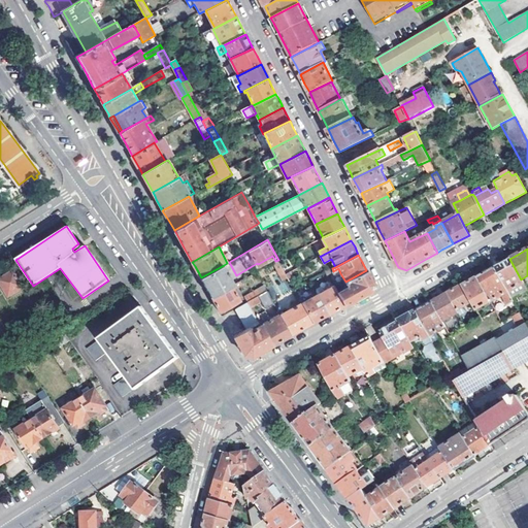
[(508,293),(524,285),(521,279),(509,259),(501,264),(494,267),(508,293)]
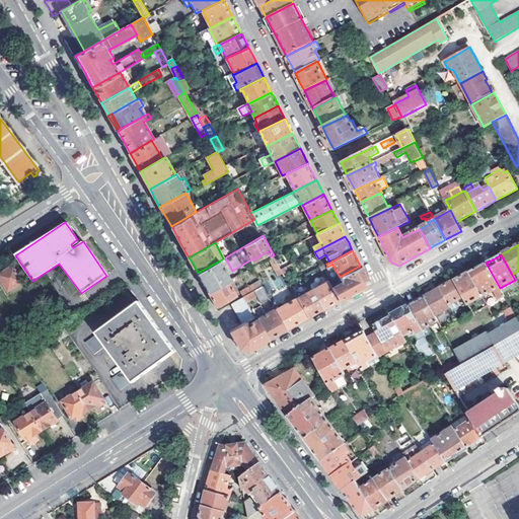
[(274,264),(281,278),(285,276),(281,269),(274,255),(271,256),(269,257),(272,265),(274,264)]
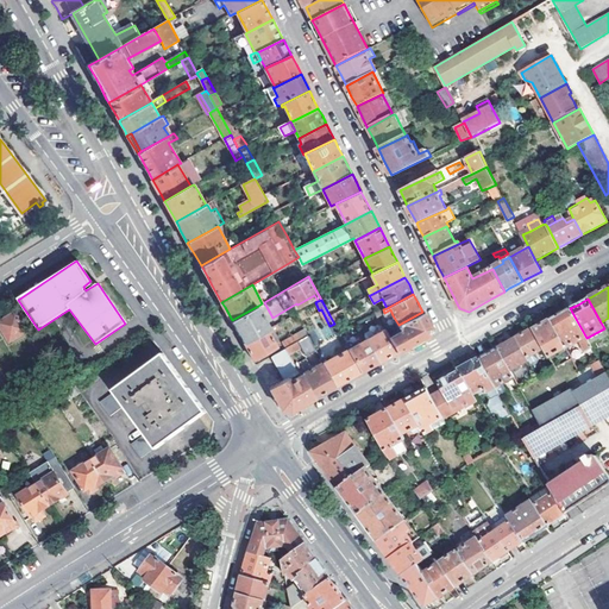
[(244,343),(270,328),(258,306),(232,320),(242,338),(244,343)]
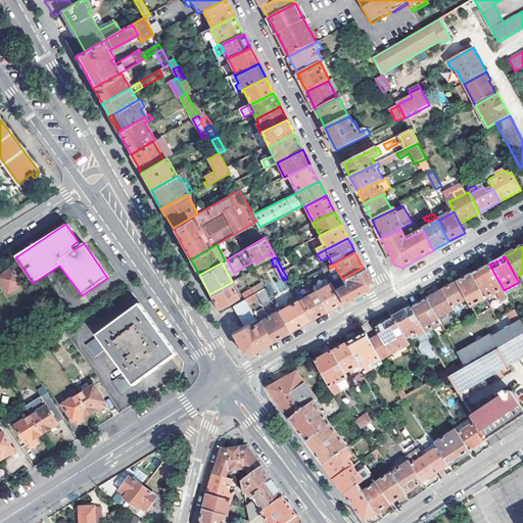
[(502,303),(509,299),(504,290),(489,265),(480,271),(472,275),(486,299),(496,293),(502,303)]
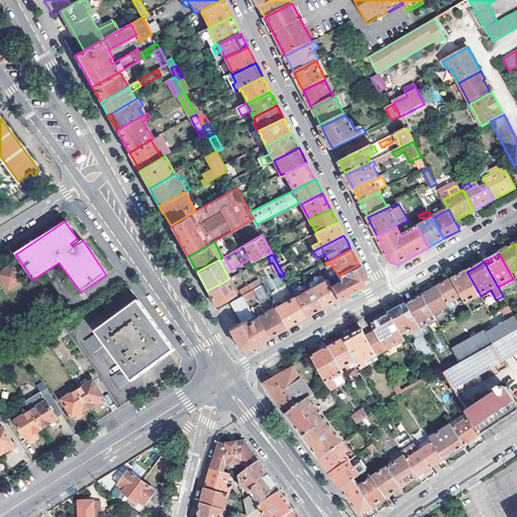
[(0,273),(9,289),(23,279),(15,265),(0,273)]
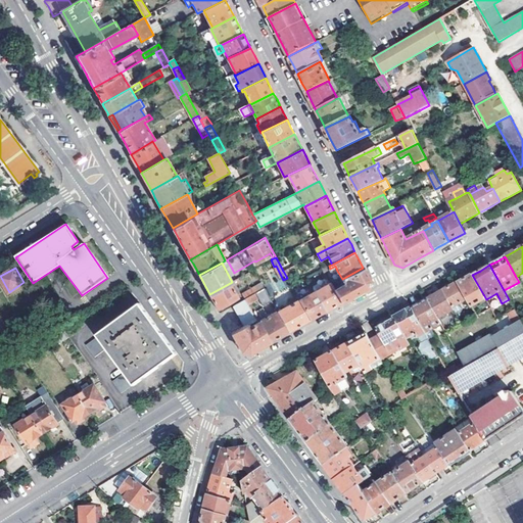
[(367,287),(369,280),(363,268),(342,279),(343,282),(342,286),(335,290),(341,301),(350,295),(367,287)]
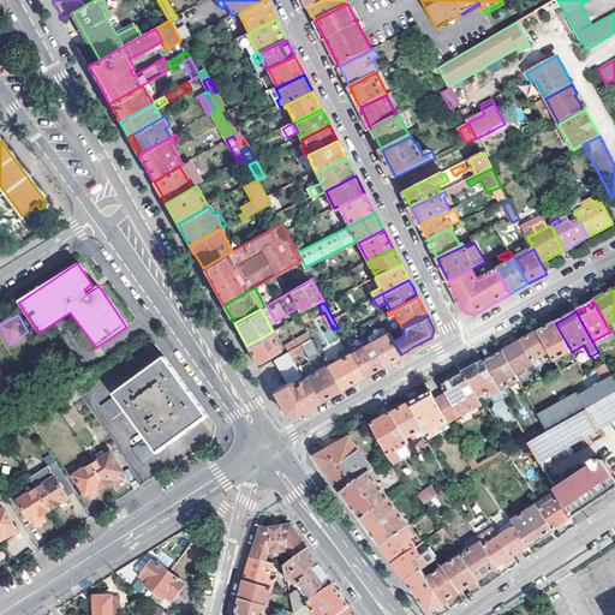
[(342,323),(339,316),(333,318),(338,327),(342,323)]
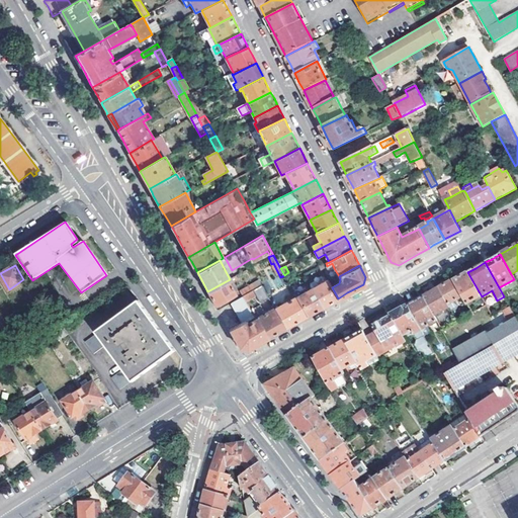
[(467,305),(482,296),(467,272),(460,276),(454,280),(463,296),(467,305)]
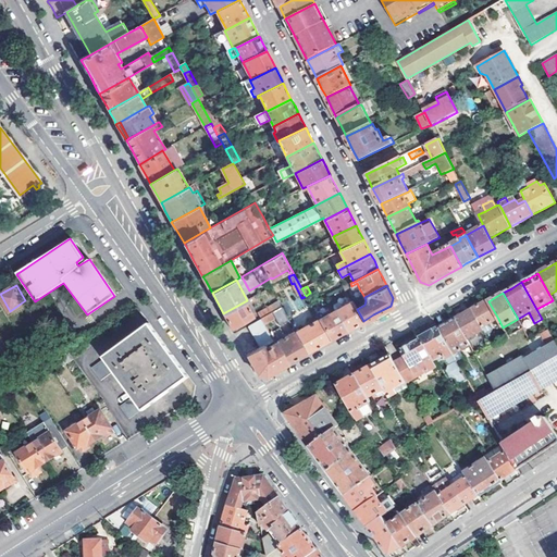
[(298,310),(305,307),(300,297),(294,301),(298,310)]
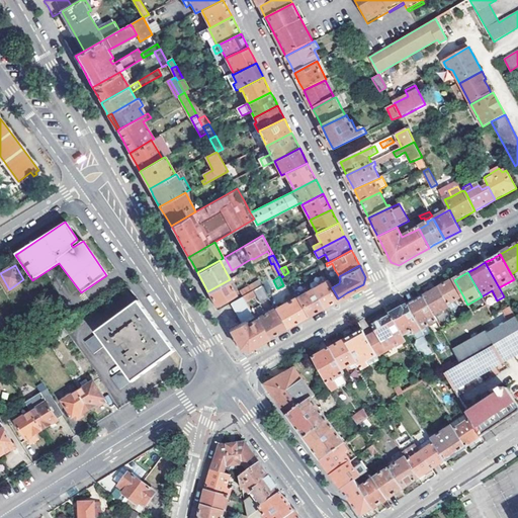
[(207,291),(216,307),(223,303),(236,294),(230,284),(235,281),(233,277),(230,279),(207,291)]
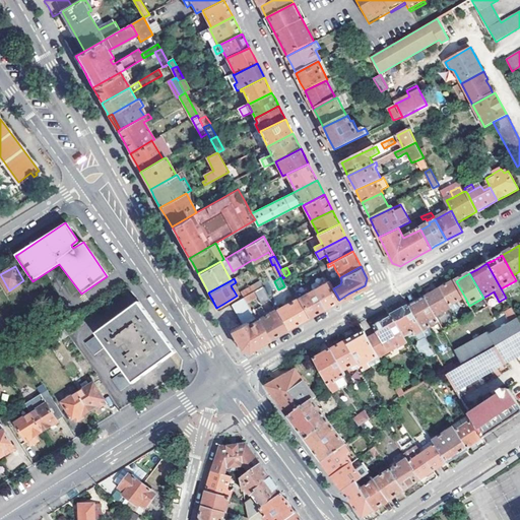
[(333,288),(329,280),(313,289),(323,308),(332,303),(339,300),(333,288)]
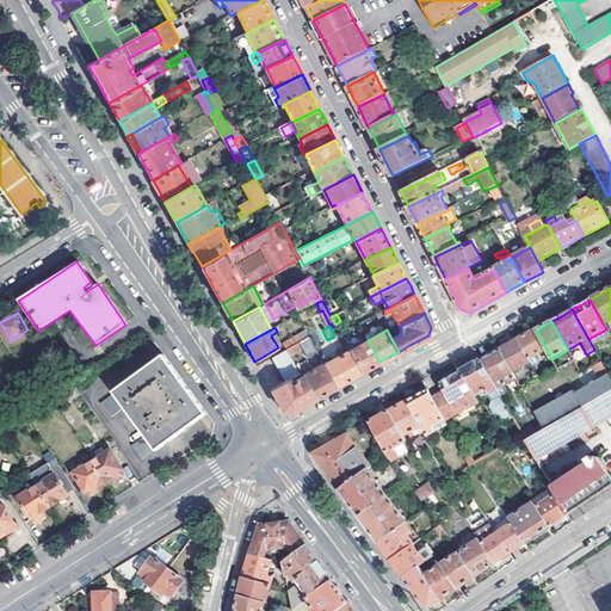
[(529,360),(547,350),(536,331),(525,337),(518,340),(529,360)]
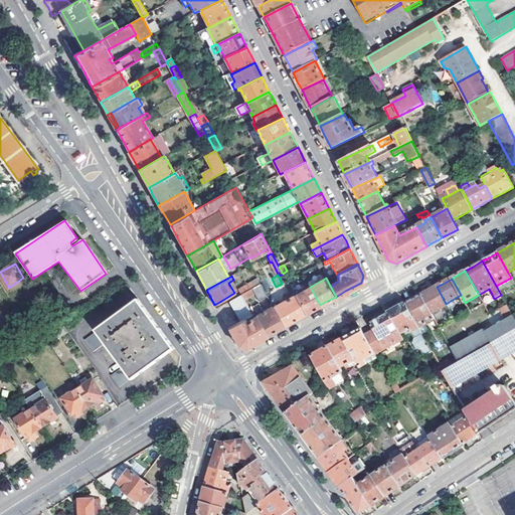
[(250,283),(238,289),(241,295),(242,294),(253,287),(250,283)]
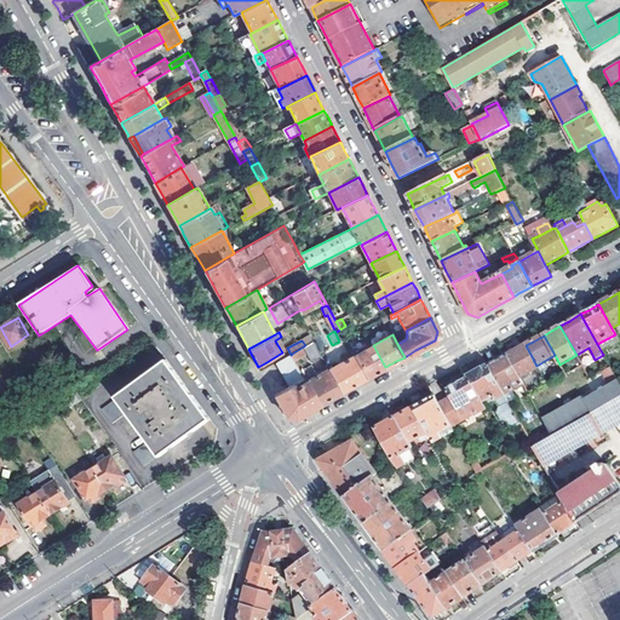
[(317,348),(314,340),(305,345),(292,354),(296,361),(317,348)]
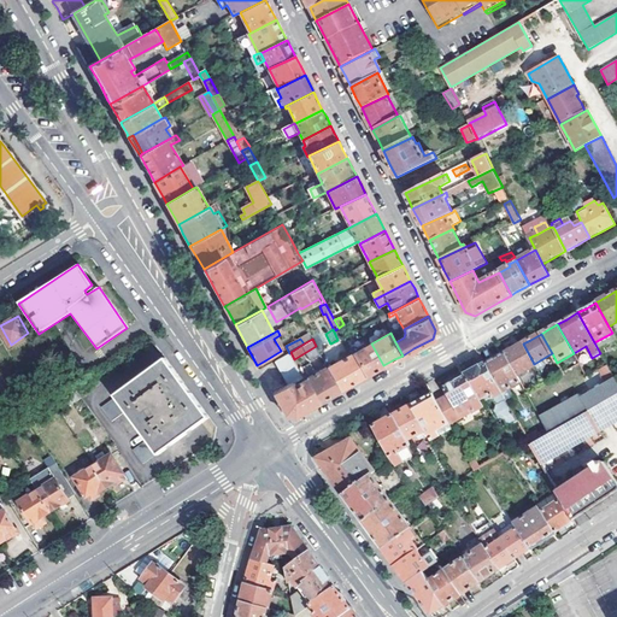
[(383,365),(371,344),(353,353),(365,375),(374,371),(383,365)]
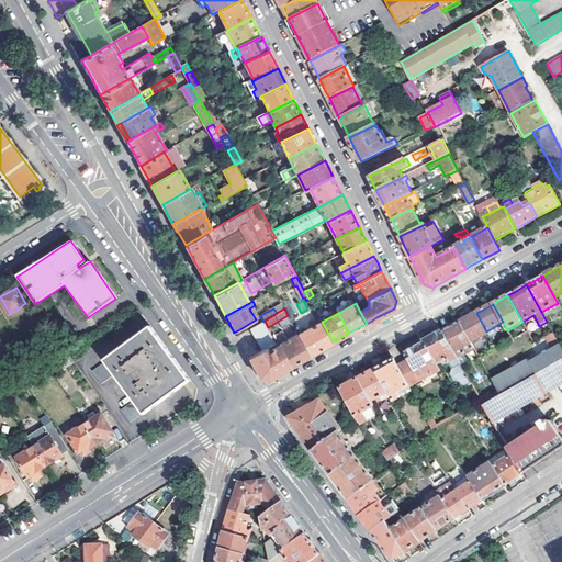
[(470,344),(487,334),(486,332),(476,313),(467,318),(459,323),(470,344)]
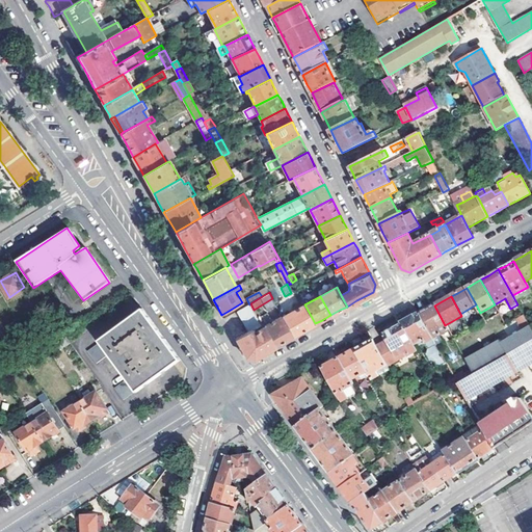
[(238,311),(248,331),(251,329),(261,323),(254,310),(250,303),(249,304),(238,311)]
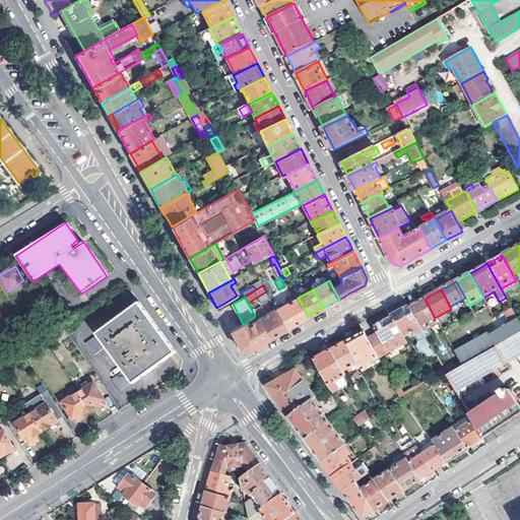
[(293,325),(308,316),(298,298),(276,311),(287,328),(293,325)]
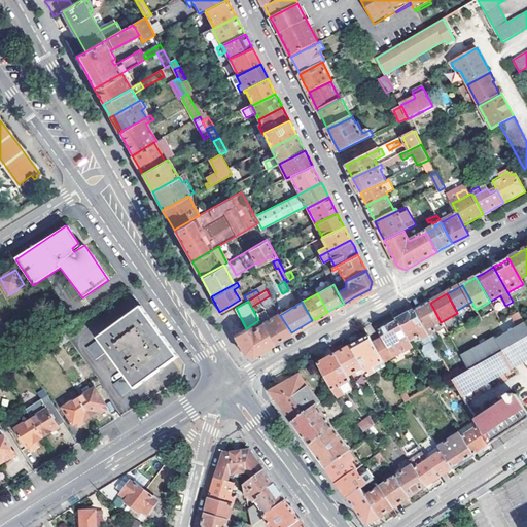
[(428,336),(445,327),(441,322),(430,303),(423,307),(415,312),(428,336)]
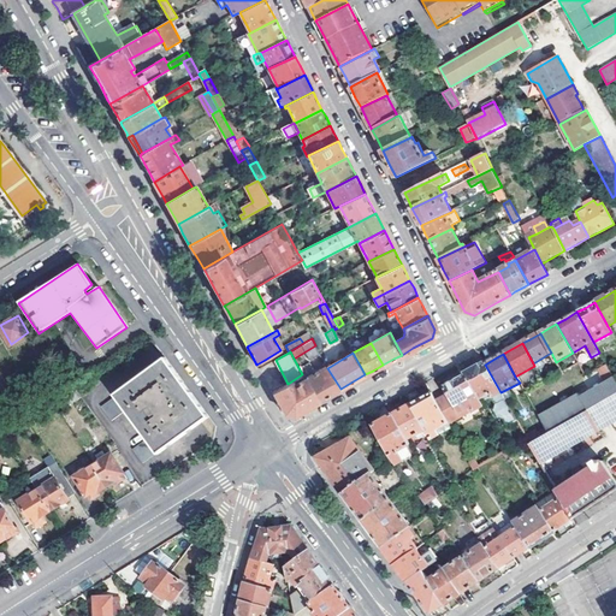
[(134,449),(144,465),(208,415),(188,388),(167,360),(102,407),(113,421),(128,412),(148,439),(134,449)]
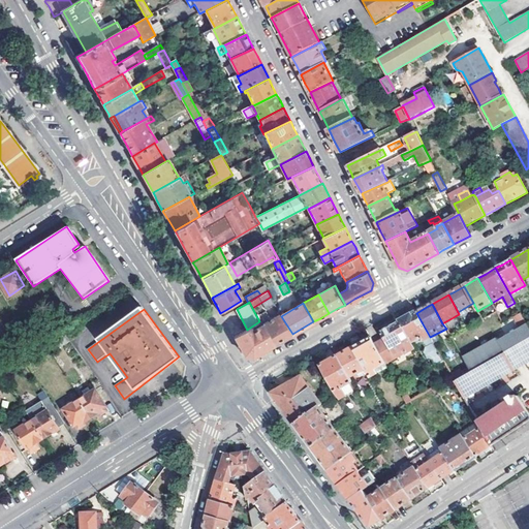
[(436,366),(444,362),(430,337),(416,313),(407,317),(399,322),(412,346),(422,341),(425,347),(424,350),(423,351),(427,360),(429,359),(432,361),(436,366)]
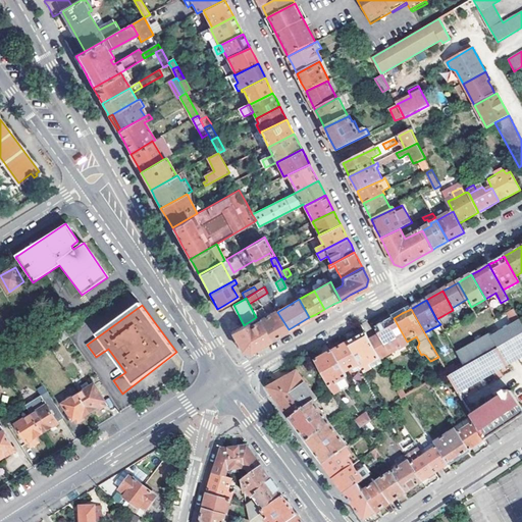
[(277,312),(277,311),(258,321),(269,341),(282,332),(289,329),(277,312)]
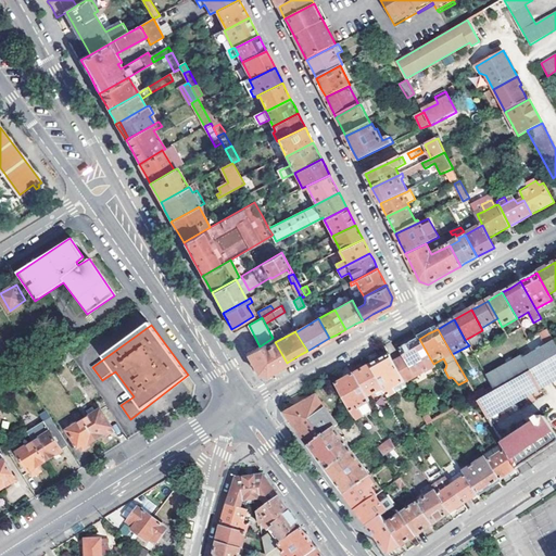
[(393,363),(404,383),(414,377),(417,382),(427,377),(424,371),(434,366),(433,364),(419,339),(408,344),(400,350),(403,357),(393,363)]
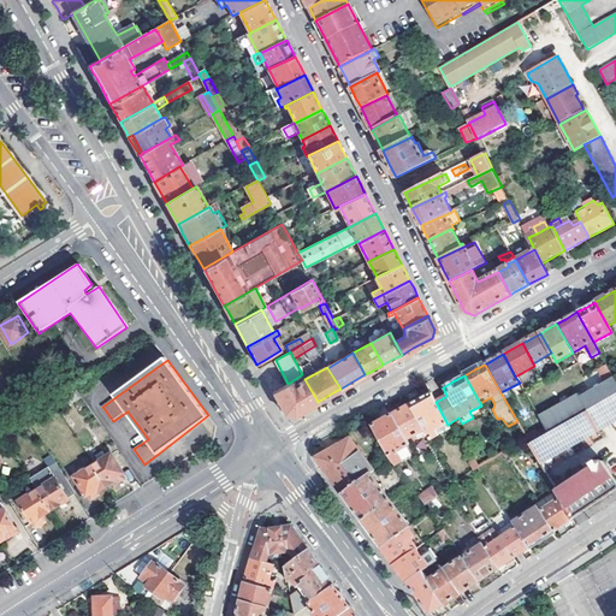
[(294,386),(291,381),(288,384),(278,389),(272,392),(284,413),(294,415),(309,407),(318,402),(304,379),(294,386)]
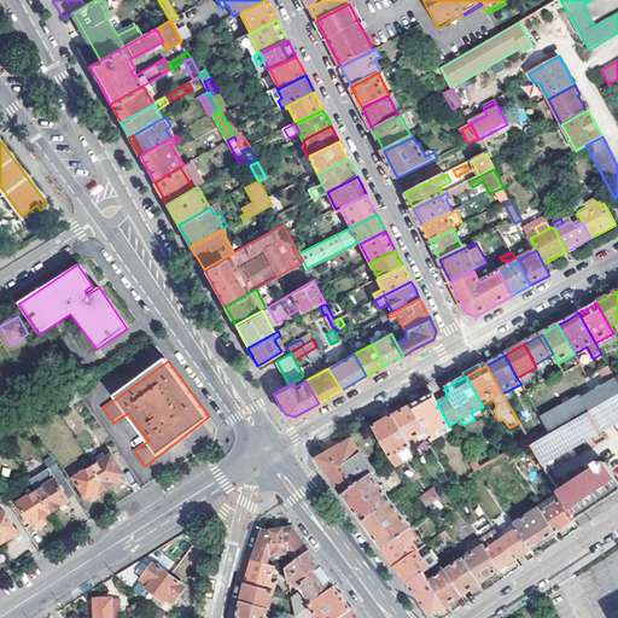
[(529,442),(541,464),(617,423),(617,383),(616,380),(541,419),(551,436),(542,441),(540,436),(529,442)]
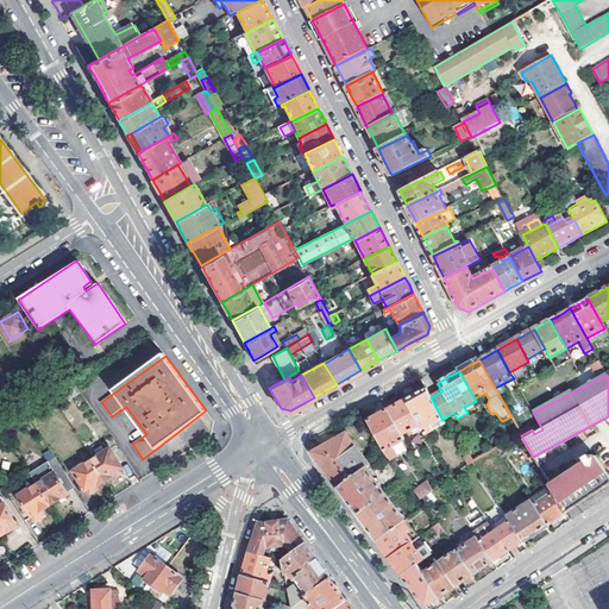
[(55,400),(60,407),(81,394),(76,387),(55,400)]
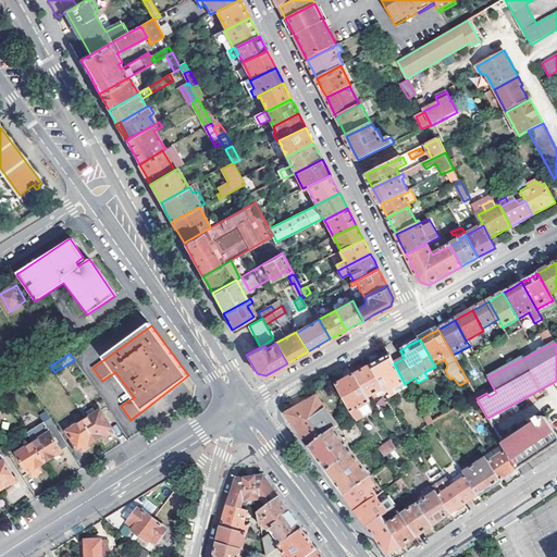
[(384,391),(388,398),(397,393),(395,390),(405,384),(394,363),(390,357),(380,361),(371,366),(384,391)]
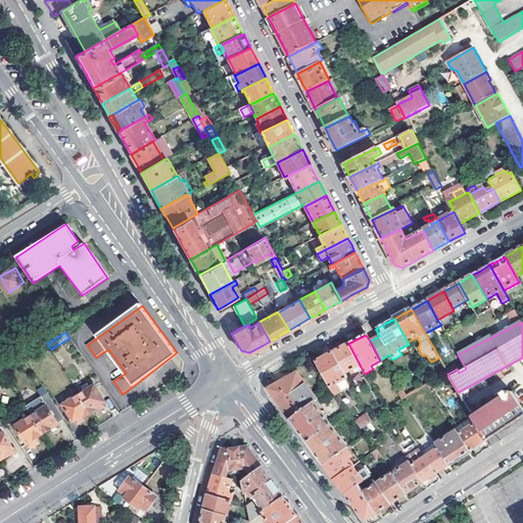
[(333,353),(345,375),(361,367),(348,343),(340,349),(333,353)]
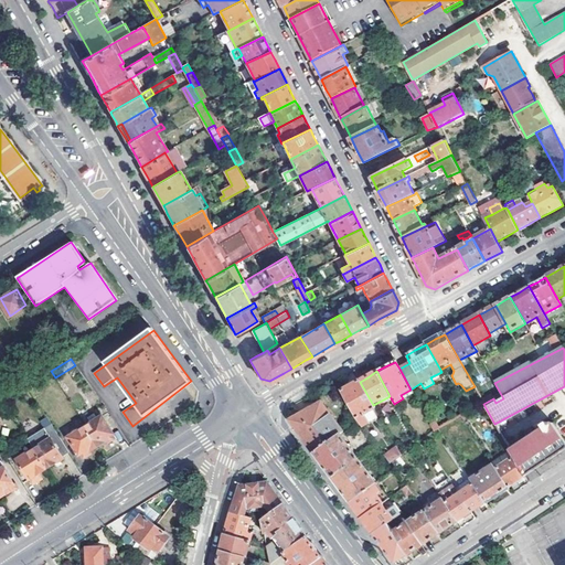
[(28,385),(35,398),(43,393),(35,381),(28,385)]
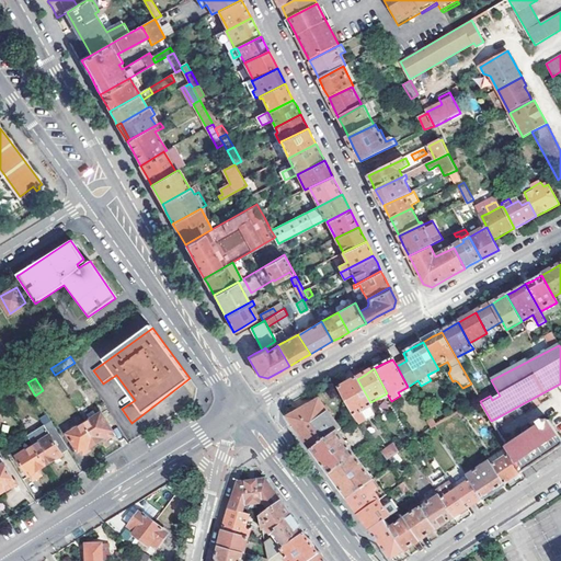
[(356,419),(361,424),(374,416),(369,408),(373,407),(370,402),(357,379),(348,384),(340,388),(356,419)]
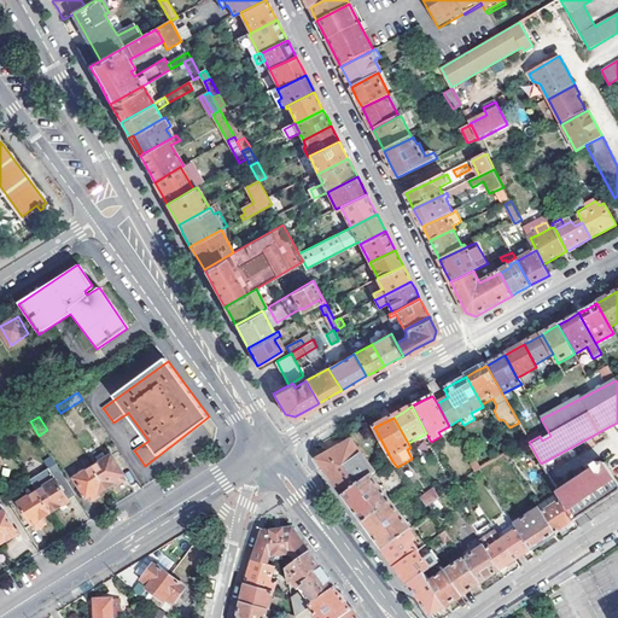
[(0,439),(0,456),(12,450),(5,437),(0,439)]
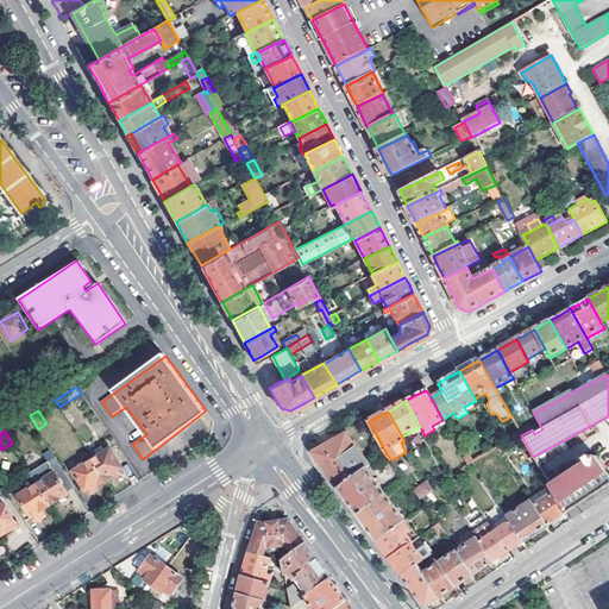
[(321,466),(338,489),(366,469),(370,466),(346,434),(312,453),(321,466)]
